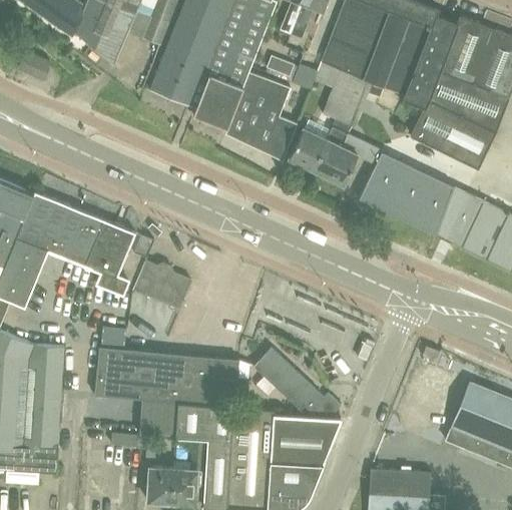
[(76,0),(18,0),(71,36),(73,34),(113,63),(135,11),(150,17),(157,0),(87,0),(85,6),(76,0)]
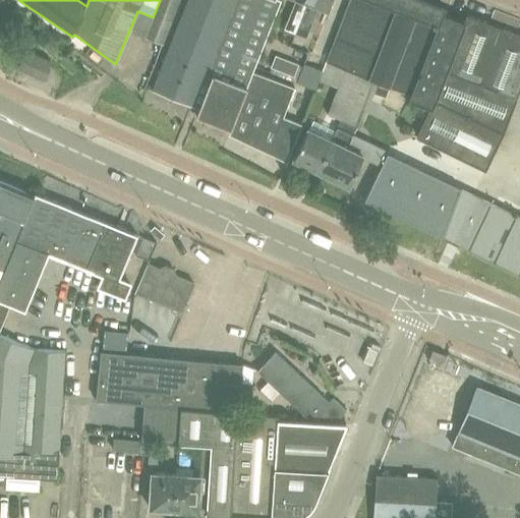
[(179,0),(160,0),(153,17),(143,40),(161,46),(179,0)]
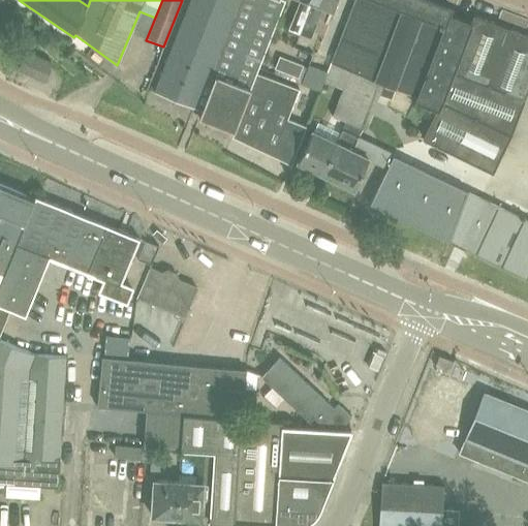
[(197,119),(233,132),(255,74),(284,2),(278,0),(190,0),(154,93),(200,112),(197,119)]
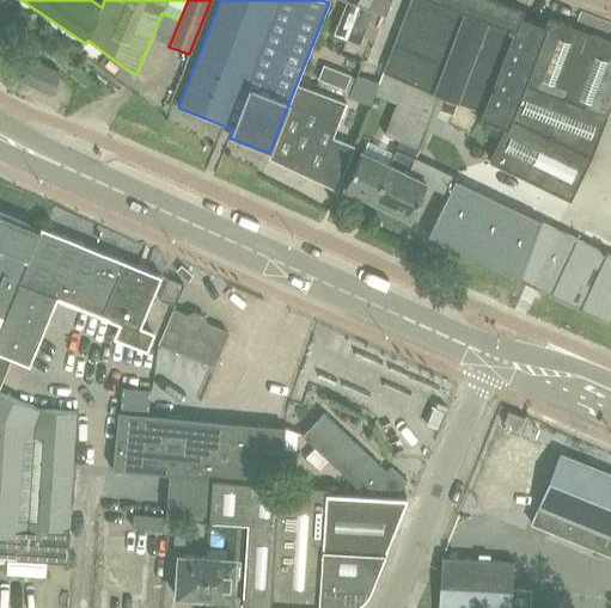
[(333,37),(347,42),(362,0),(346,0),(347,0),(333,37)]
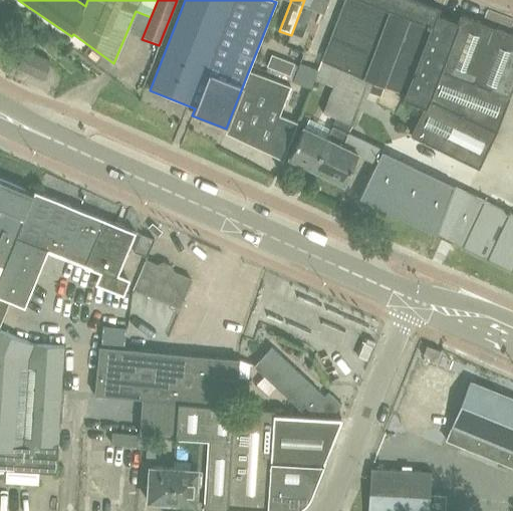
[(304,0),(291,35),(301,39),(312,9),(322,13),(326,0),(304,0)]
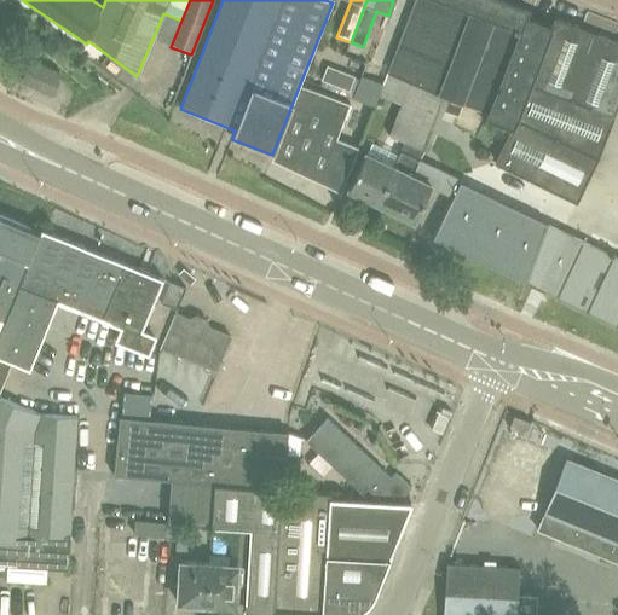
[(486,114),(526,19),(529,11),(500,0),(414,0),(377,98),(399,105),(388,137),(390,138),(404,143),(422,149),(442,96),(479,110),(486,114)]
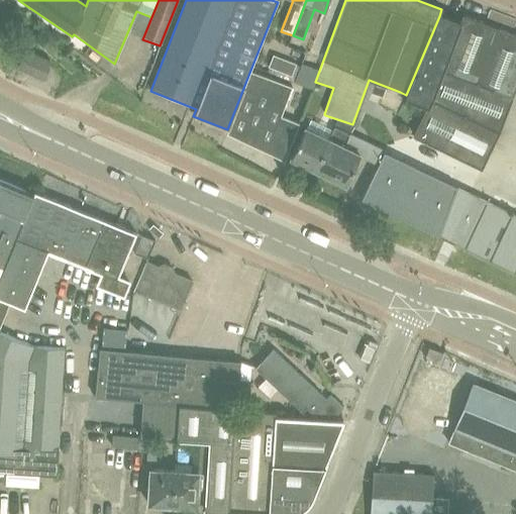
[(439,16),(406,95),(404,101),(426,109),(411,137),(480,172),(498,133),(515,87),(515,36),(462,17),(459,24),(439,16)]
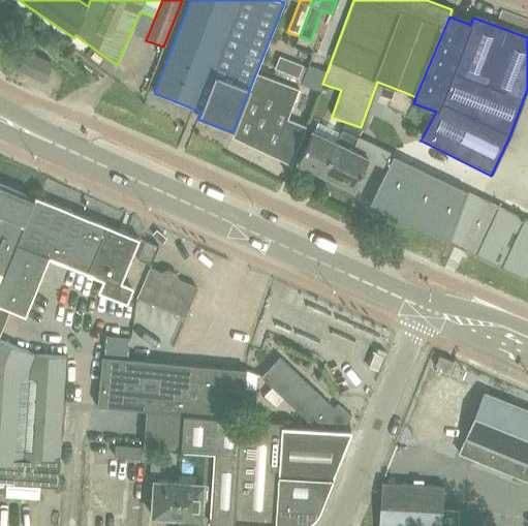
[(285,62),(281,73),(297,81),(302,68),(285,62)]
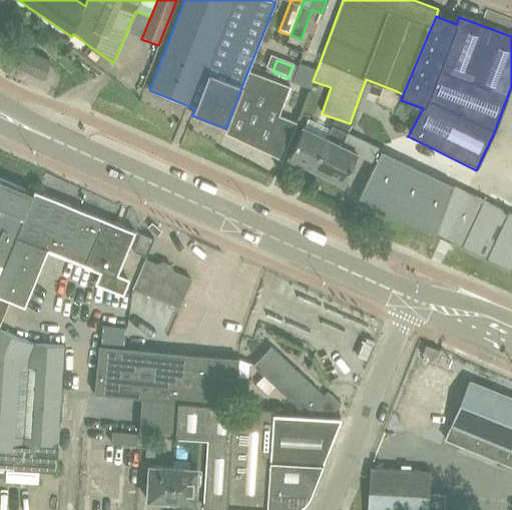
[(247,72),(225,128),(223,134),(282,161),(297,125),(278,118),(290,88),(247,72)]
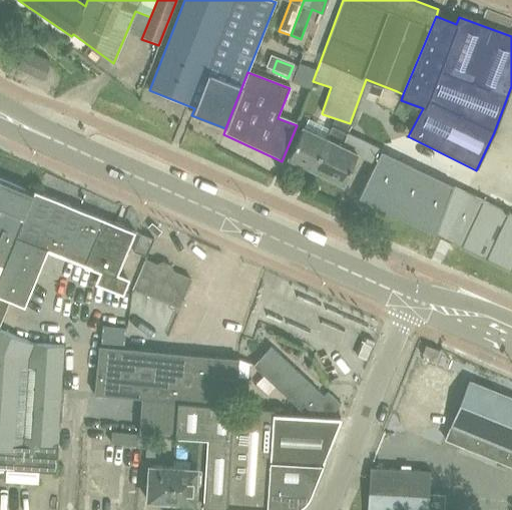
[(335,120),(326,139),(312,169),(342,184),(357,154),(341,147),(351,126),(335,120)]
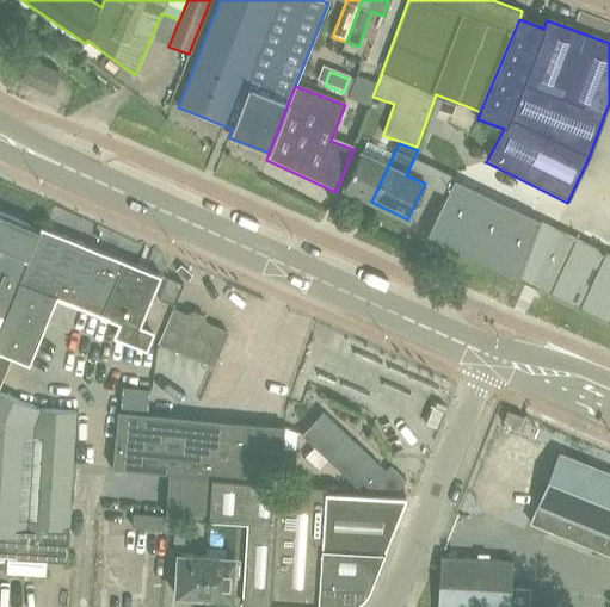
[(344,190),(371,202),(388,166),(361,154),(344,190)]
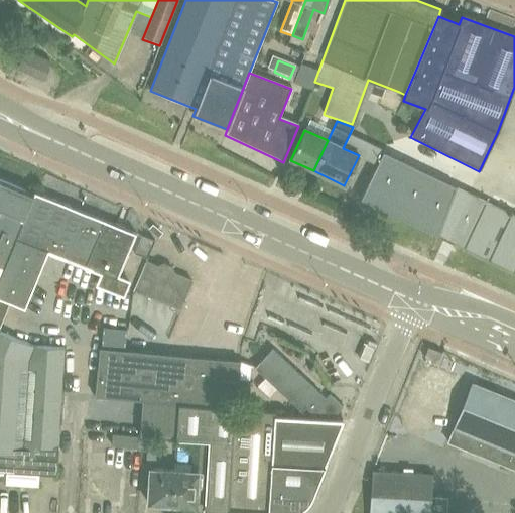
[(514,215),(460,188),(451,184),(383,152),(360,200),(435,237),(436,236),(463,249),(463,250),(514,274),(514,215)]
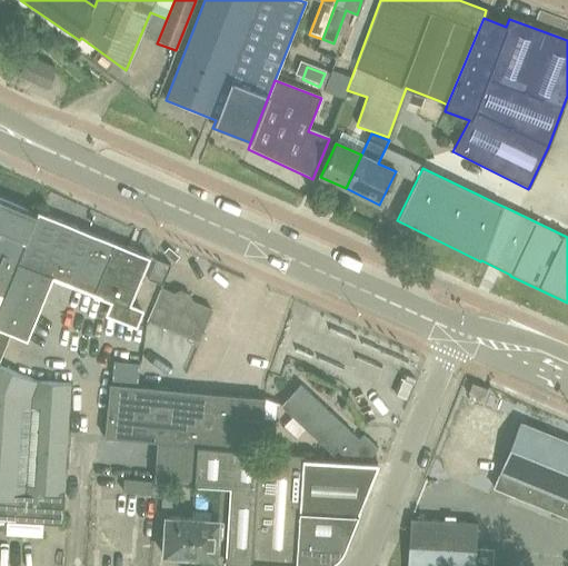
[(0,298),(2,299),(36,216),(0,200),(0,298)]
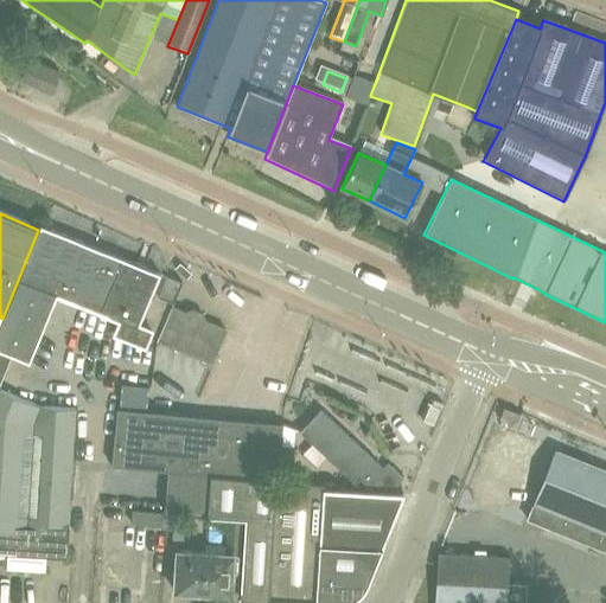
[(55,299),(99,316),(121,261),(39,228),(38,230),(2,319),(0,324),(0,378),(8,358),(27,366),(55,299)]
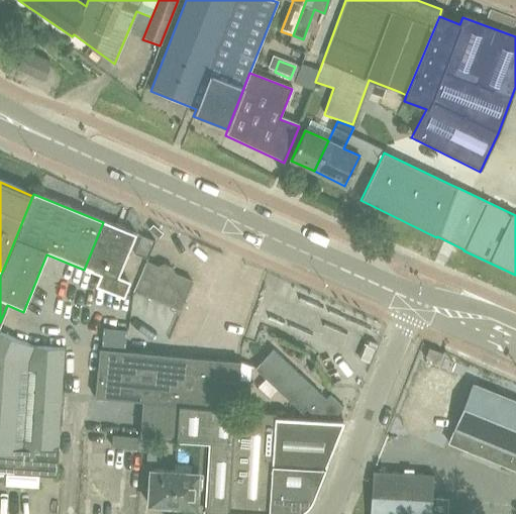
[(135,235),(103,222),(84,270),(102,277),(97,289),(122,300),(128,285),(117,281),(135,235)]
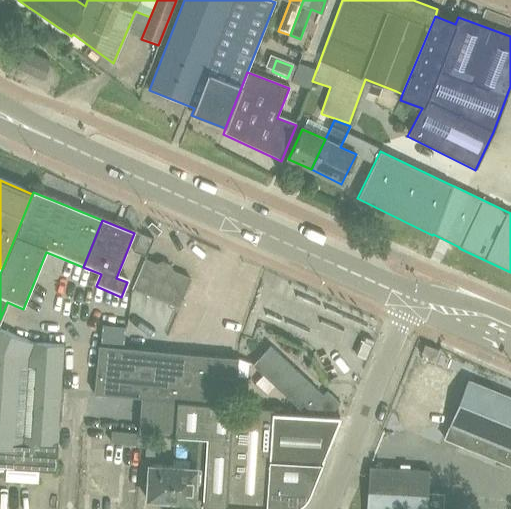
[(140,235),(133,253),(146,259),(153,240),(140,235)]
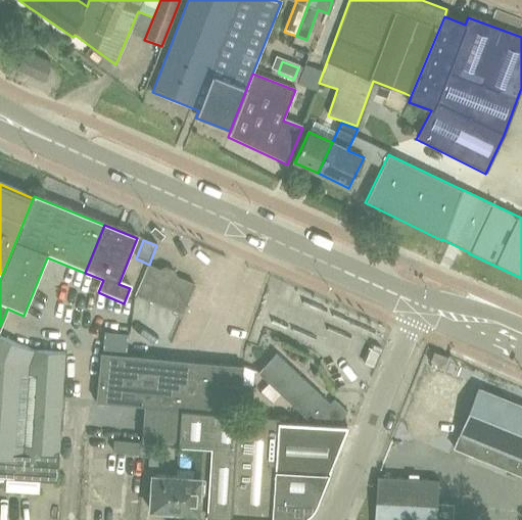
[(183,317),(191,297),(195,287),(193,287),(176,280),(173,274),(165,271),(158,274),(147,269),(148,269),(146,268),(134,297),(183,317)]
